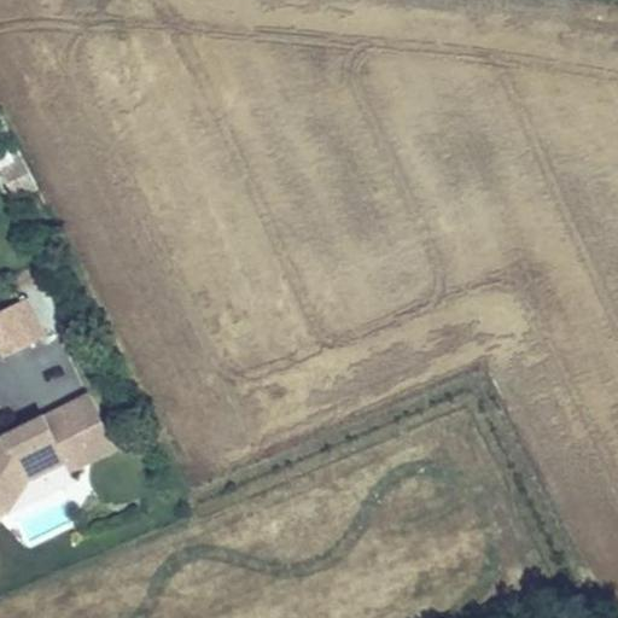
[(38,187),(23,159),(1,170),(16,198),(38,187)]
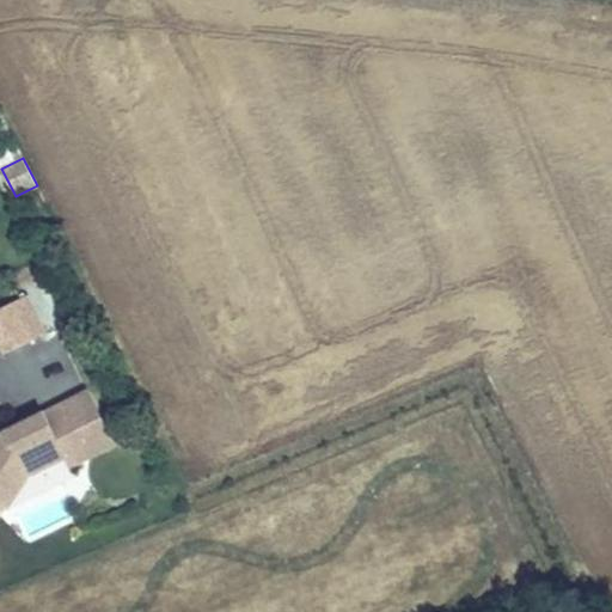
[(47,335),(28,297),(11,305),(30,343),(47,335)]
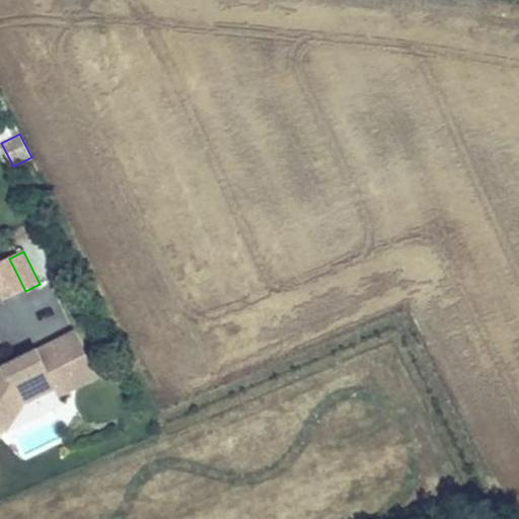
[(25,291),(9,258),(0,263),(0,286),(7,300),(25,291)]
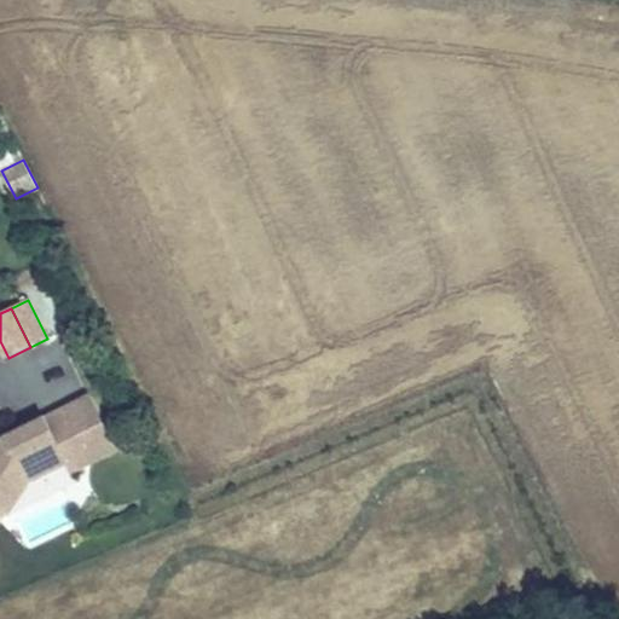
[(115,450),(90,398),(73,406),(91,441),(64,456),(67,463),(71,472),(115,450)]
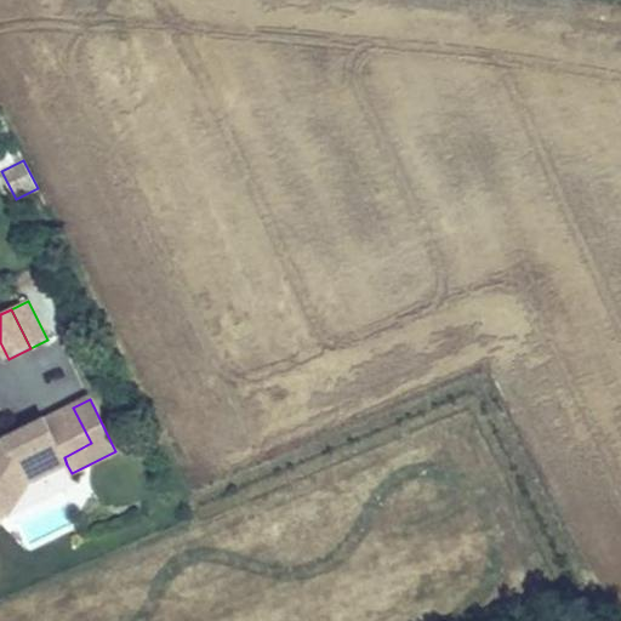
[(64,457),(91,443),(73,408),(45,421),(47,426),(39,429),(38,426),(0,444),(0,507),(9,513),(29,484),(67,465),(64,457)]
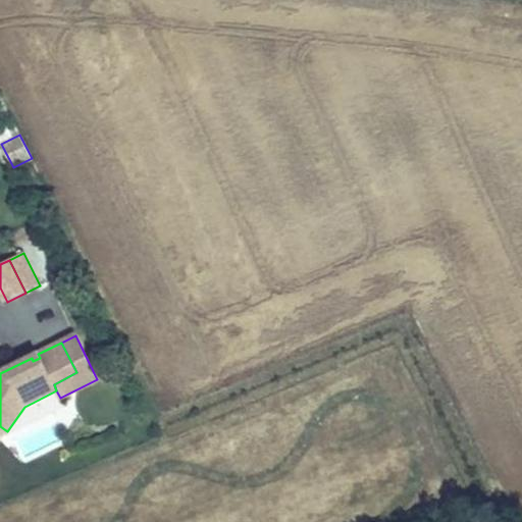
All buildings are outlined.
